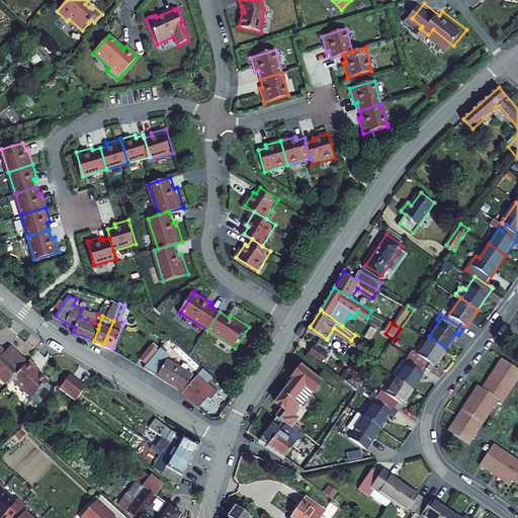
[(431,367),(445,347),(429,336),(419,350),(415,349),(412,354),(415,357),(428,366),(431,367)]
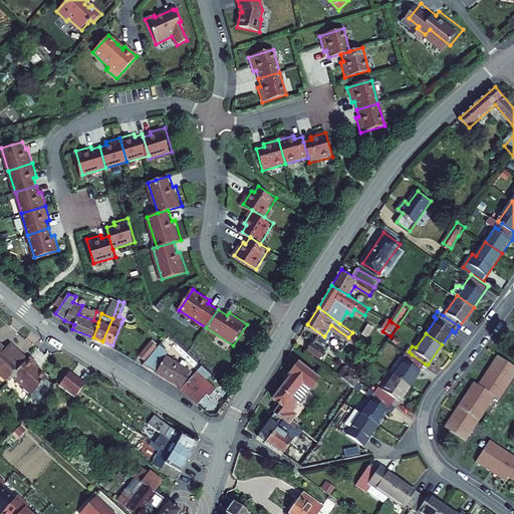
[(145,362),(147,359),(155,346),(148,342),(138,357),(145,362)]
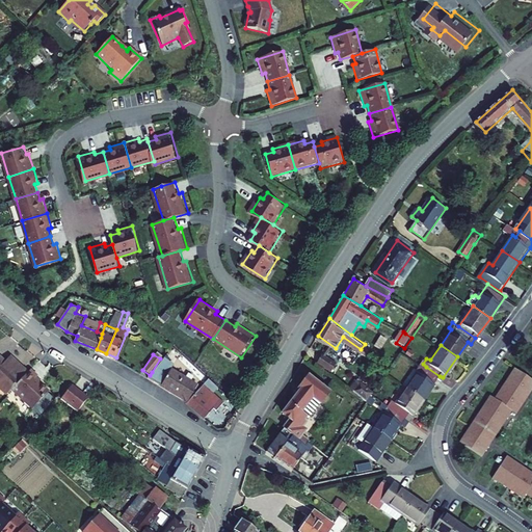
[(325,354),(318,362),(331,372),(338,364),(325,354)]
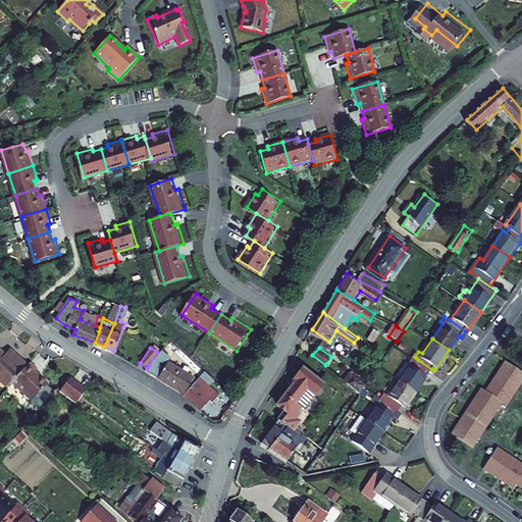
[(150,372),(158,378),(185,395),(194,378),(188,373),(191,369),(186,366),(183,370),(168,362),(170,359),(164,355),(166,352),(160,349),(157,352),(149,365),(147,368),(146,369),(150,372)]
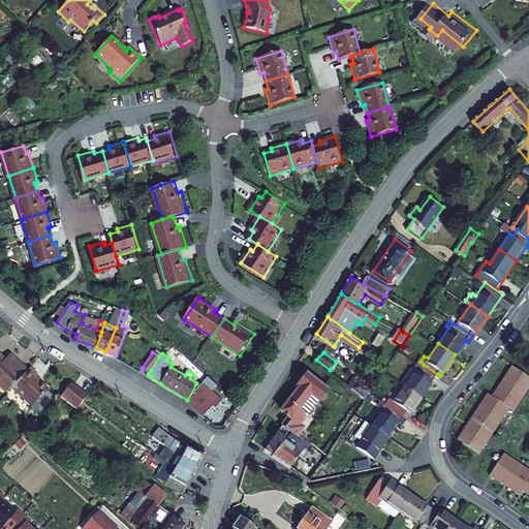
[(12,391),(29,372),(12,359),(8,363),(0,355),(0,382),(10,393),(12,391)]
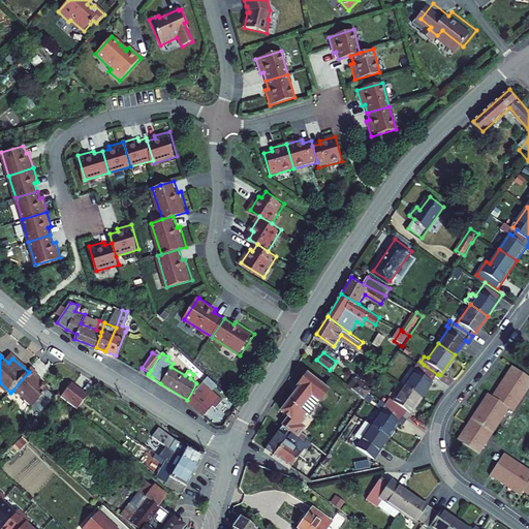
[(491,390),(462,433),(481,445),(510,403),(516,407),(528,387),(528,372),(516,363),(495,393),(491,390)]
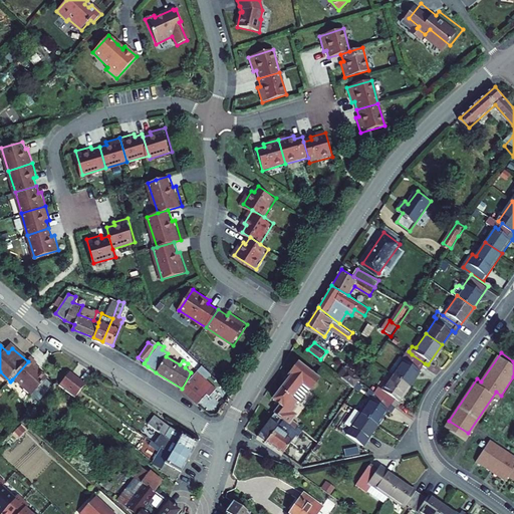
[(425,363),(412,354),(409,358),(406,356),(395,371),(411,382),(425,363)]
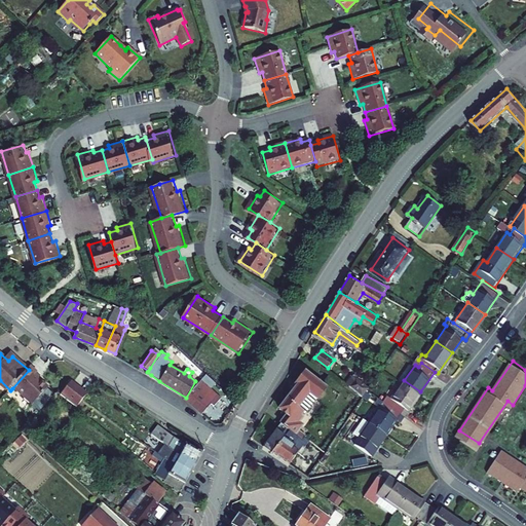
[(29,370),(12,388),(35,408),(36,407),(49,390),(50,389),(37,377),(39,374),(31,368),(29,370)]
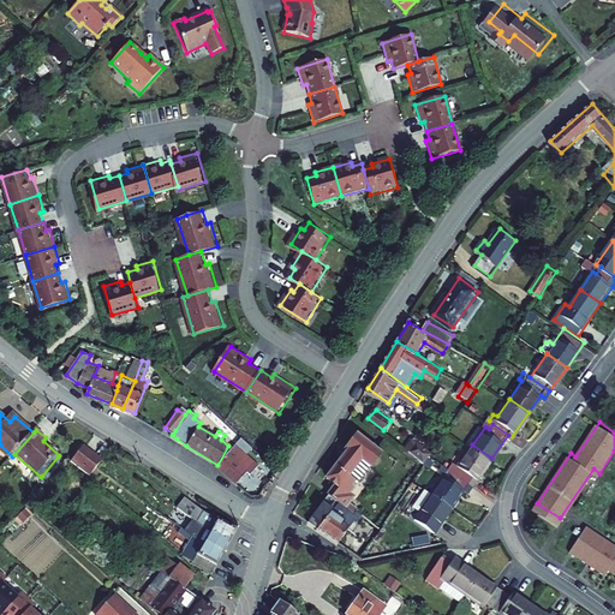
[(330,473),(340,481),(332,493),(356,511),(358,507),(359,506),(351,500),(354,494),(352,491),(354,487),(352,484),(370,461),(372,463),(382,451),(358,433),(357,435),(354,434),(350,441),(351,442),(345,451),(347,453),(330,473)]
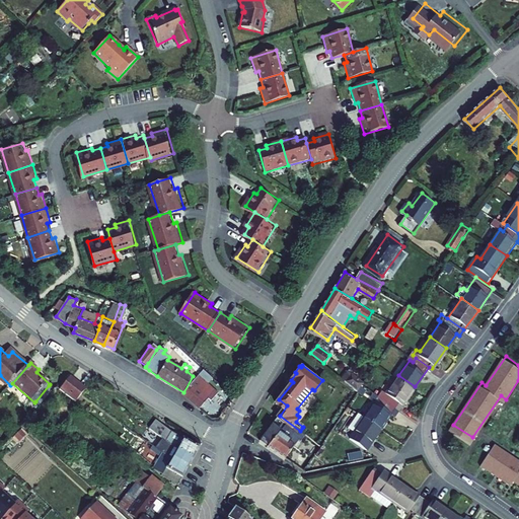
[(204,369),(199,374),(210,382),(214,378),(204,369)]
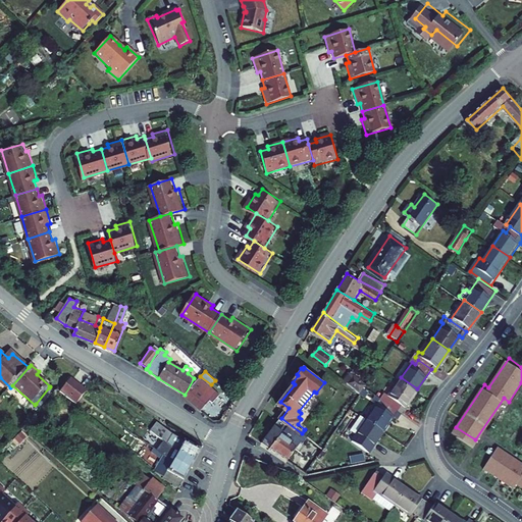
[(356,375),(349,383),(361,394),(367,384),(356,375)]
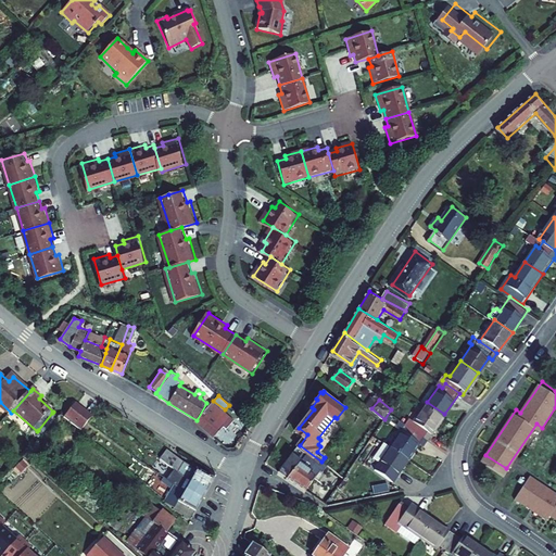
[(225,409),(213,401),(198,419),(196,421),(215,438),(225,427),(228,430),(236,420),(225,411),(225,409)]
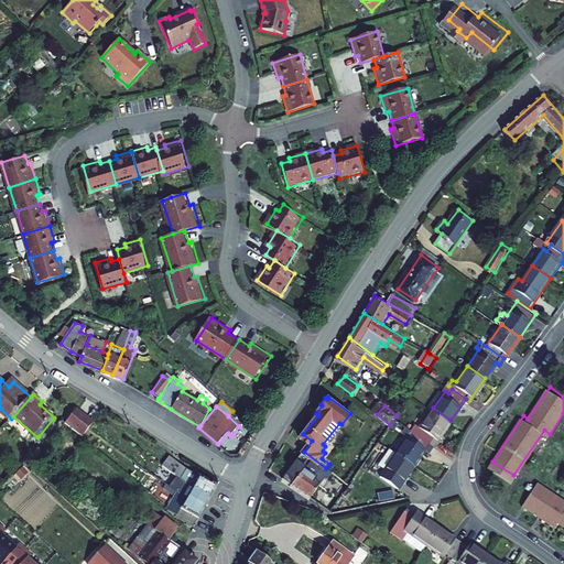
[(418,430),(435,443),(451,420),(433,408),(422,424),(418,422),(414,427),(418,430)]
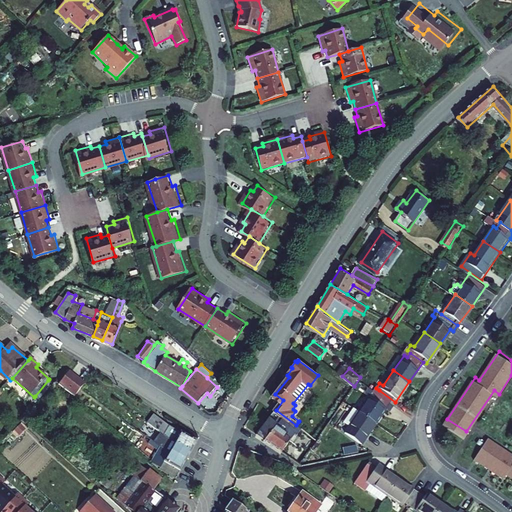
[(61,383),(76,396),(82,388),(86,384),(71,371),(61,383)]
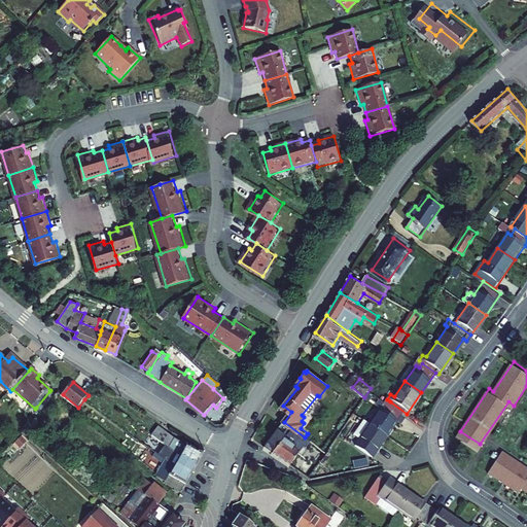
[(49,391),(36,408),(41,411),(55,395),(49,391)]
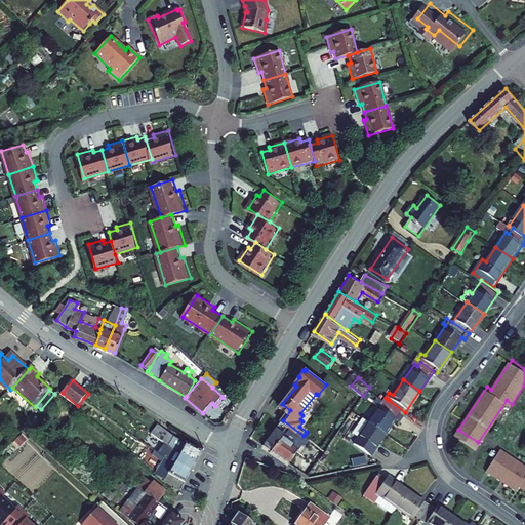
[(370,420),(387,432),(398,415),(401,417),(405,412),(389,400),(386,398),(370,420)]
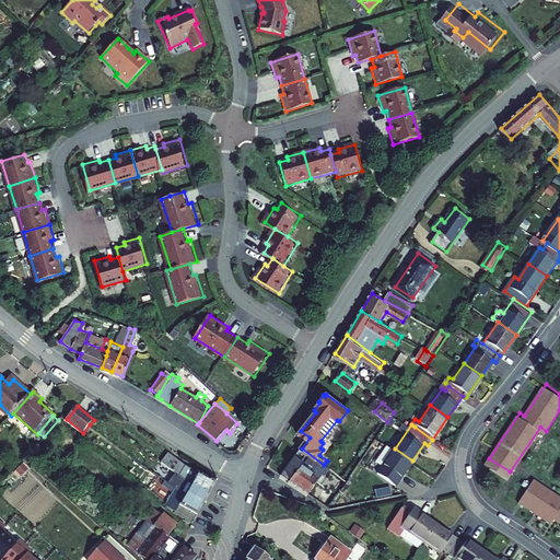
[(395,448),(388,444),(376,461),(383,465),(380,469),(397,482),(412,461),(395,448)]
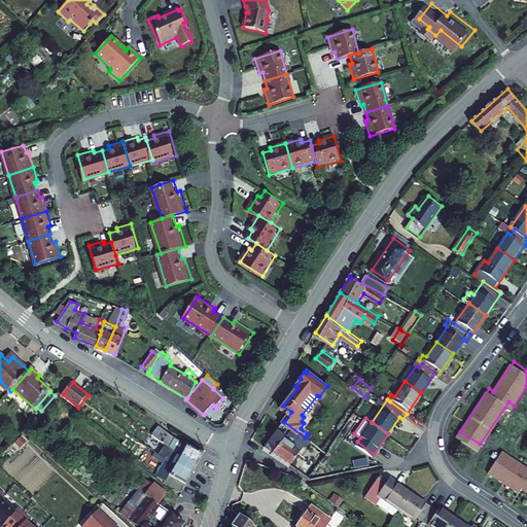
[(284,422),(267,446),(277,453),(294,463),(307,445),(308,446),(312,438),(307,434),(305,437),(284,422)]
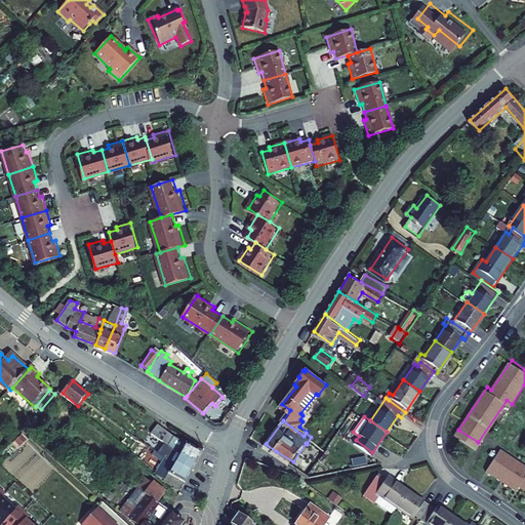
[(151,434),(172,450),(175,452),(197,463),(203,453),(175,439),(158,425),(151,434)]
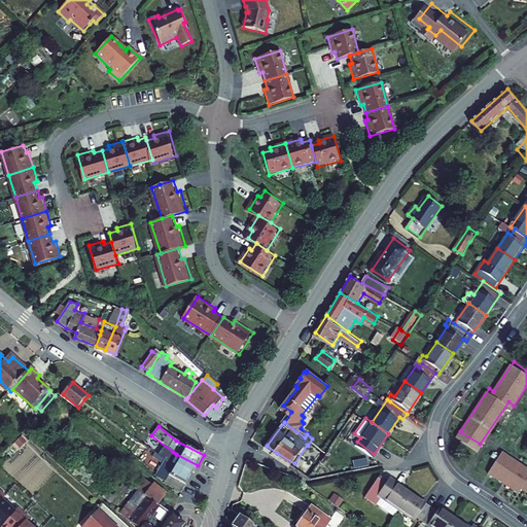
[(526,459),(511,448),(497,468),(526,488),(526,459)]
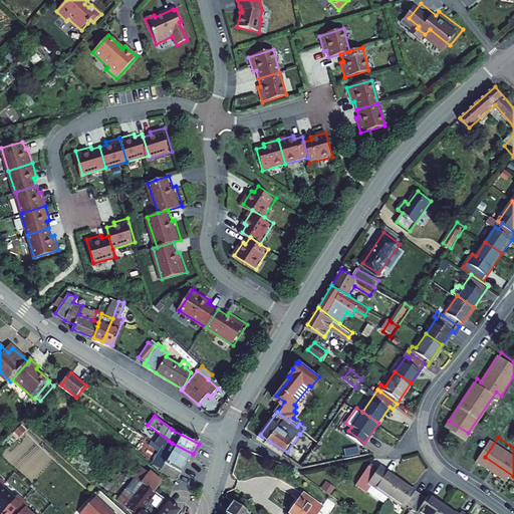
[(164,450),(187,464),(193,454),(172,443),(169,441),(164,450)]
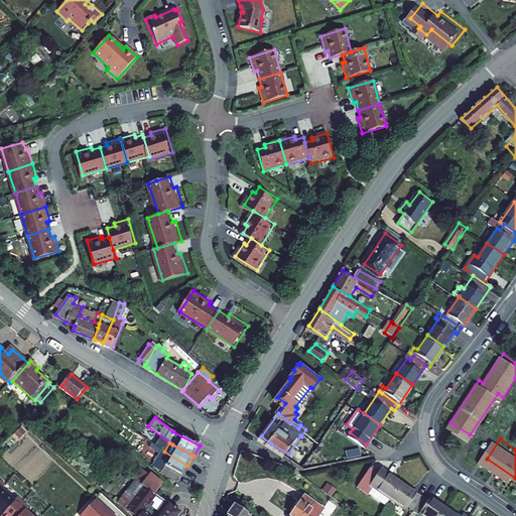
[(160,475),(177,485),(187,466),(164,452),(154,469),(162,473),(160,475)]
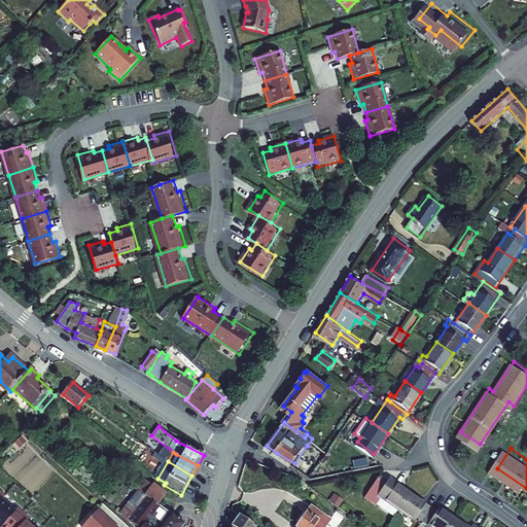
[(402,503),(415,486),(393,471),(389,476),(382,470),(367,490),(397,511),(402,503)]
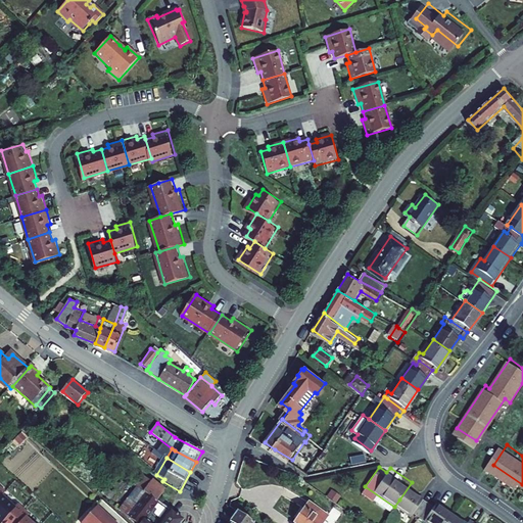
[(141,473),(134,483),(137,485),(157,501),(164,490),(141,473)]
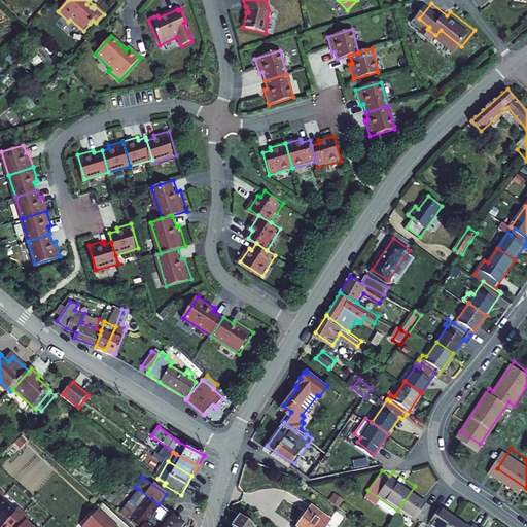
[(415,486),(402,503),(419,514),(421,511),(427,515),(436,501),(415,486)]
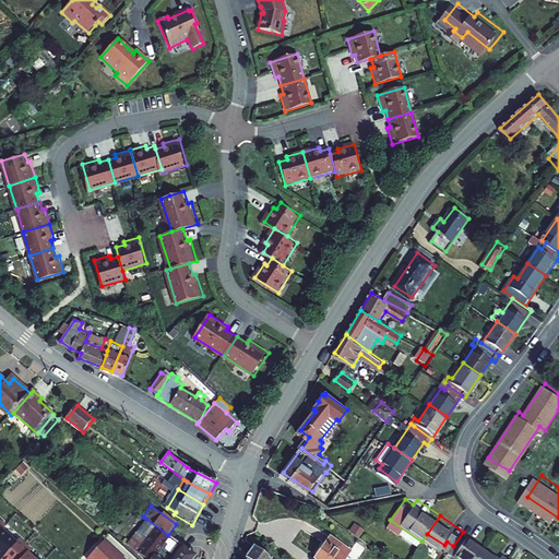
[(146,519),(127,543),(145,558),(194,558),(197,557),(183,546),(171,558),(170,558),(169,558),(168,558),(159,558),(156,556),(170,539),(171,540),(174,538),(168,535),(146,519)]
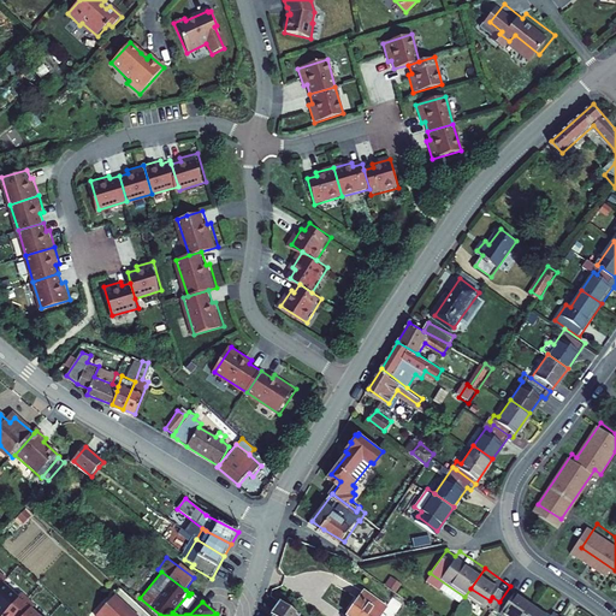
[(125,574),(122,580),(130,587),(135,581),(125,574)]
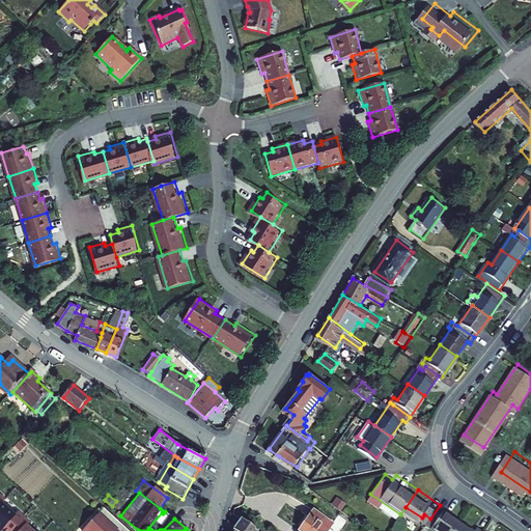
[(0,530),(10,530),(24,516),(18,511),(15,515),(2,504),(0,506),(0,530)]
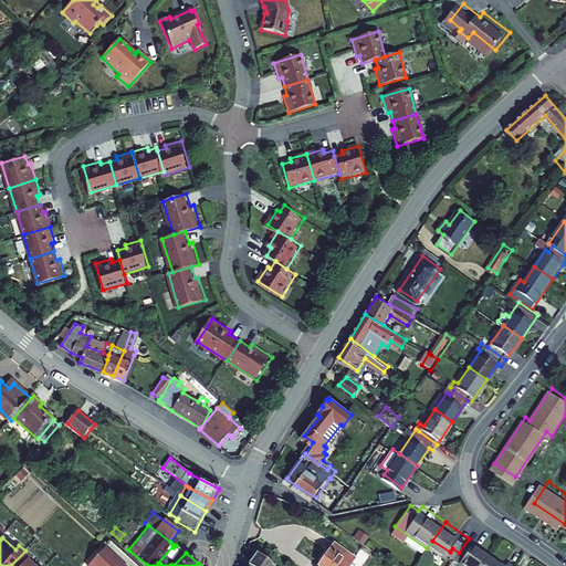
[(475,543),(469,538),(459,553),(478,565),(480,565),(493,549),(478,540),(475,543)]
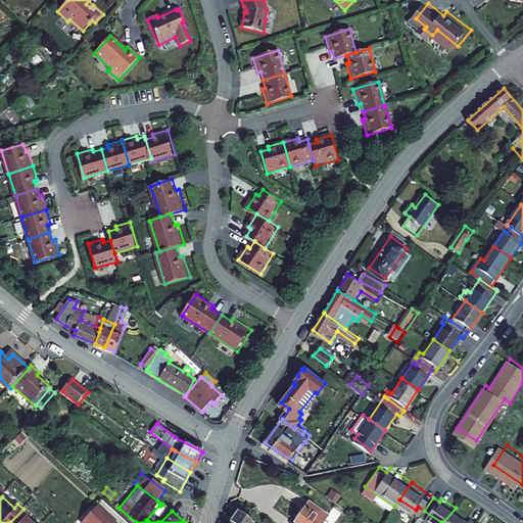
[(312,502),(296,522),(297,522),(324,522),(331,515),(312,502)]
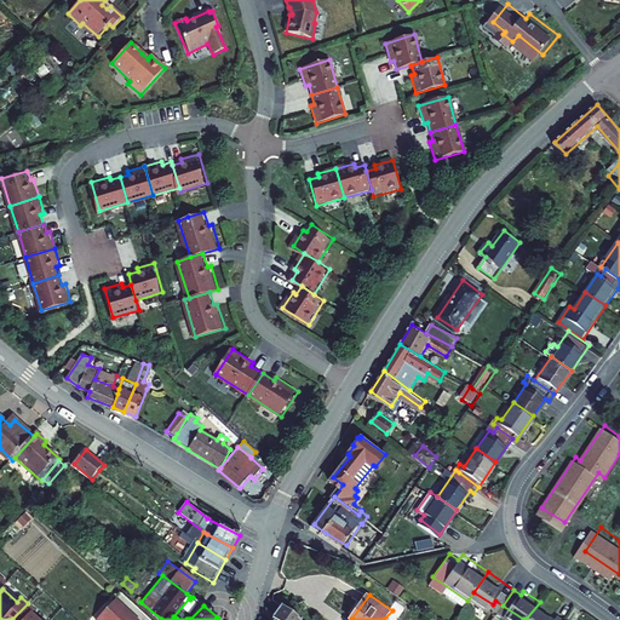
[(557,614),(540,602),(526,619),(563,619),(568,614),(561,609),(557,614)]
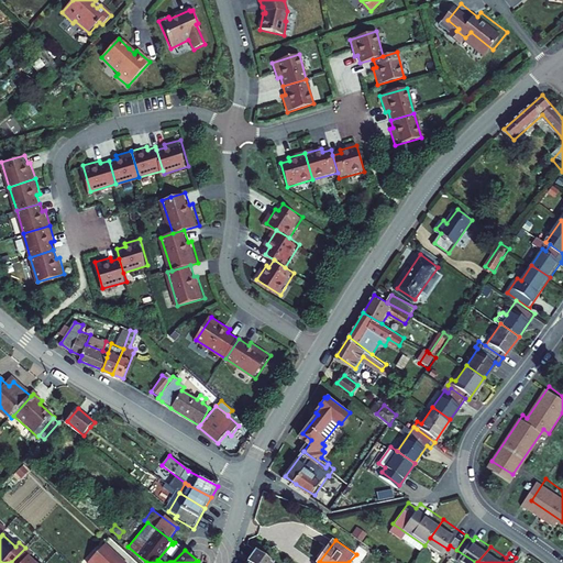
[(25,548),(11,562),(34,562),(28,556),(31,552),(25,548)]
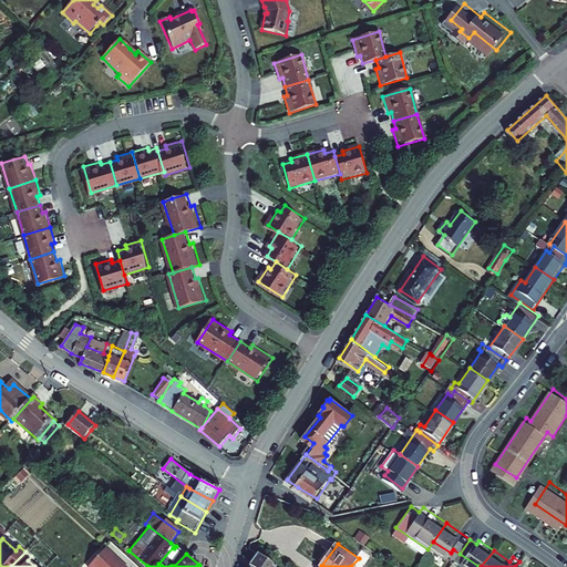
[(92,566),(123,566),(106,552),(92,566)]
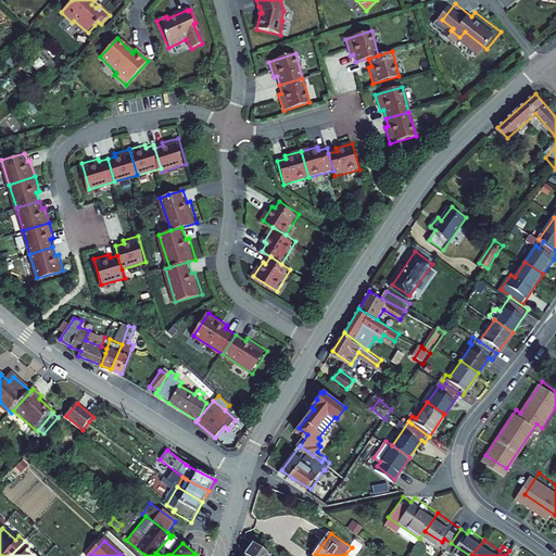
[(275,555),(255,542),(247,553),(250,555),(275,555)]
